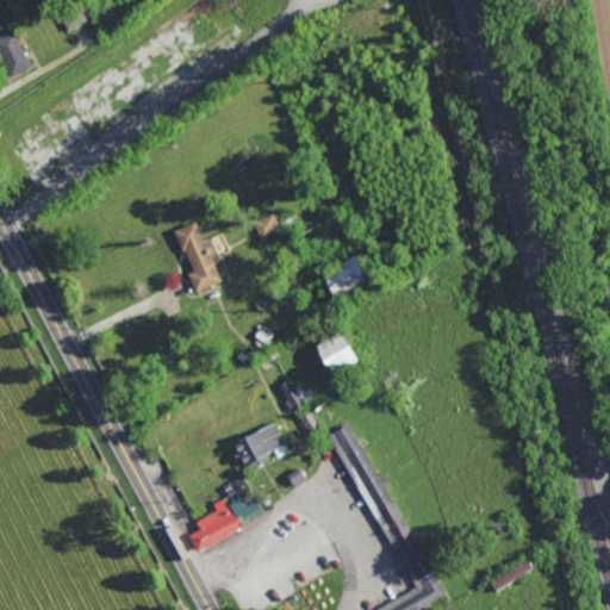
[(69,30),(57,7),(68,1),(67,0),(78,0),(88,19),(69,30)]
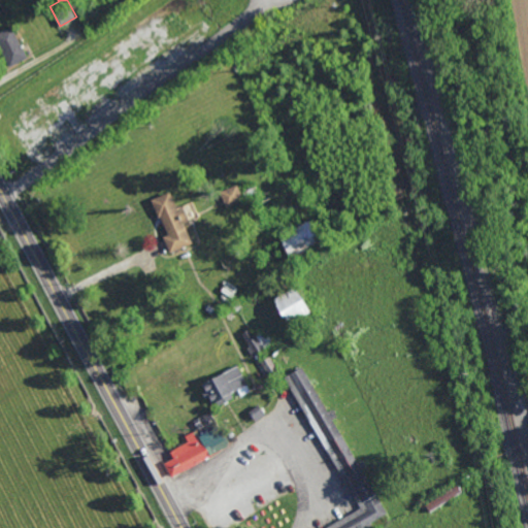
[(10,67),(0,47),(0,32),(11,26),(28,57),(10,67)]
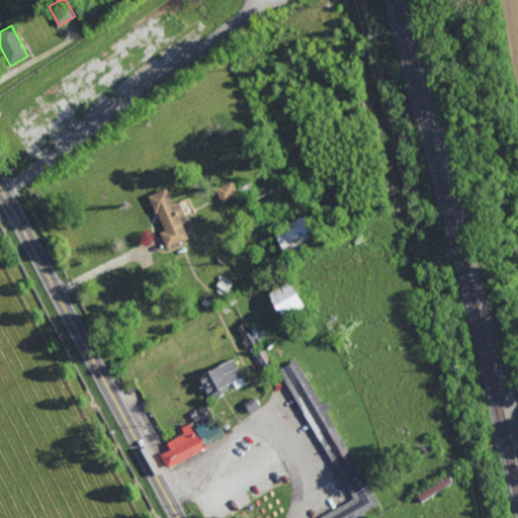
[(221,203),(214,188),(232,180),(239,195),(221,203)]
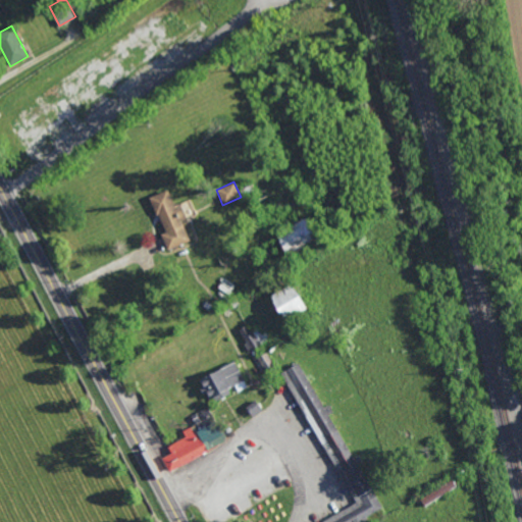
[(176,207),(183,204),(189,220),(181,223),(190,242),(168,251),(161,235),(166,231),(159,215),(158,215),(150,198),(168,190),(176,207)]
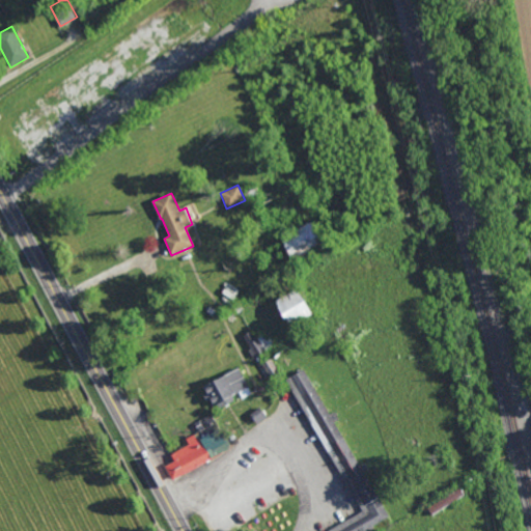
[(291,262),(279,238),(310,222),(323,247),(291,262)]
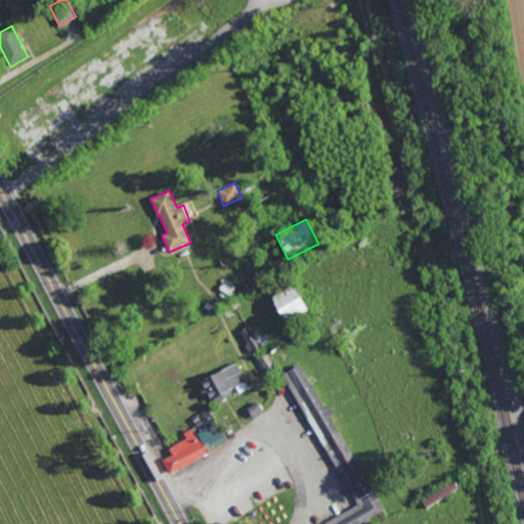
[(282,324),(269,299),(293,286),(307,311),(282,324)]
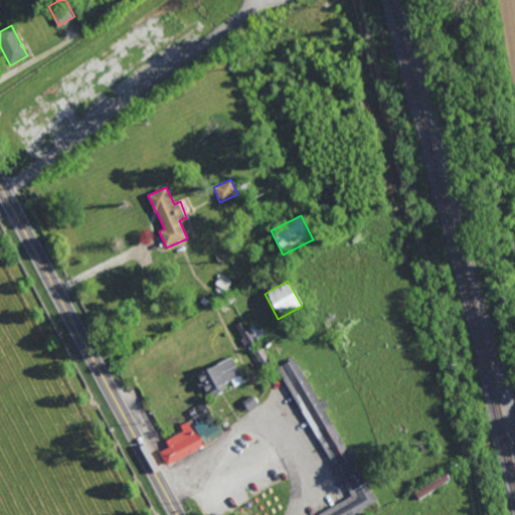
[(225,305),(226,306),(227,307),(227,308),(228,310),(227,311),(227,312),(226,312),(225,313),(224,313),(223,313),(222,313),(221,312),(220,312),(220,311),(219,310),(219,309),(219,308),(220,307),(221,306),(222,305),(223,305),(224,305),(225,305)]
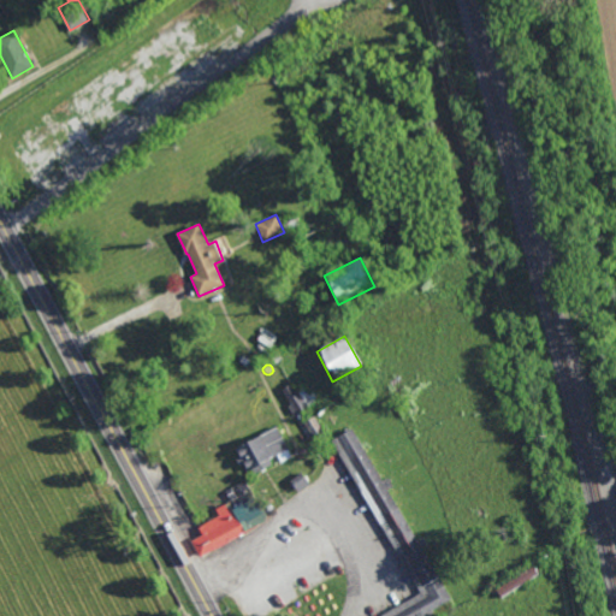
[(366,384),(362,377),(369,373),(373,380),(366,384)]
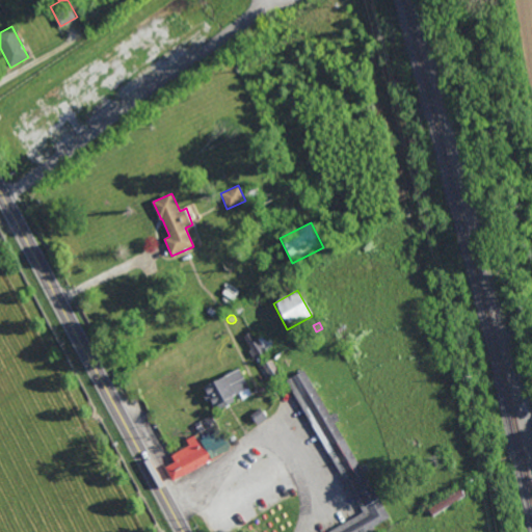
[(256,340),(262,336),(266,342),(270,340),(273,344),(254,356),(242,337),(250,331),(256,340)]
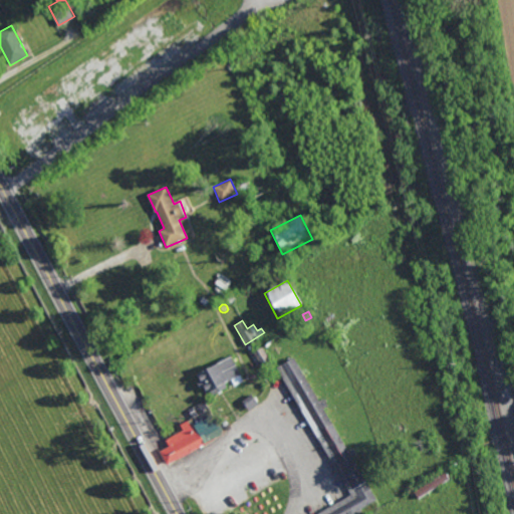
[(261,363),(253,349),(261,344),(269,358),(261,363)]
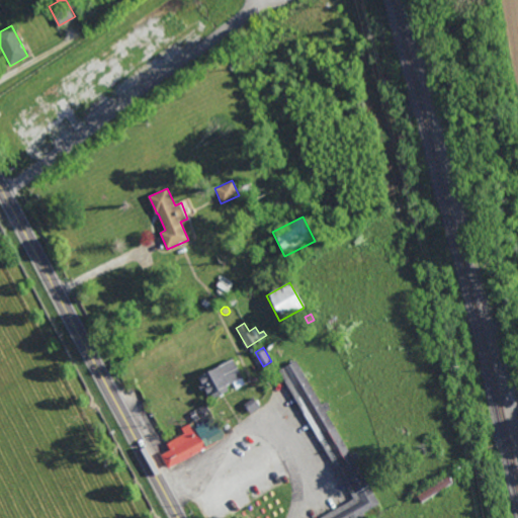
[(228,387),(212,396),(210,391),(206,393),(204,387),(200,390),(197,383),(200,381),(196,374),(232,356),(242,375),(226,383),(228,387)]
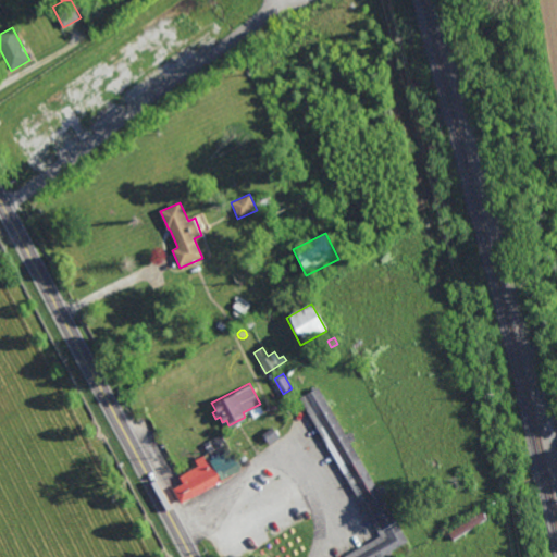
[(339,556),(380,534),(300,395),(319,384),(346,432),(350,430),(355,437),(350,440),(378,486),(382,484),(386,492),(382,494),(408,540),(378,556),(339,556)]
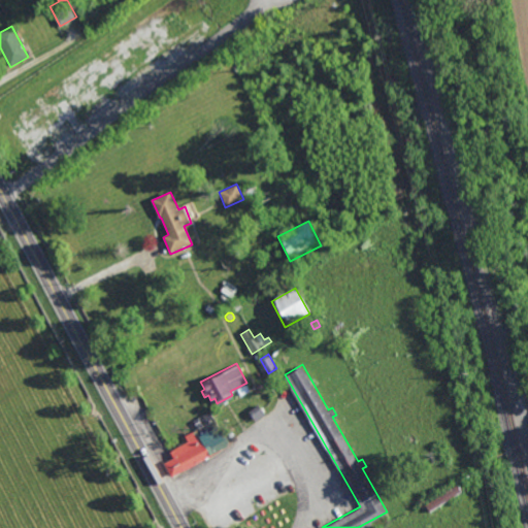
[(256,419),(248,408),(257,402),(264,413),(256,419)]
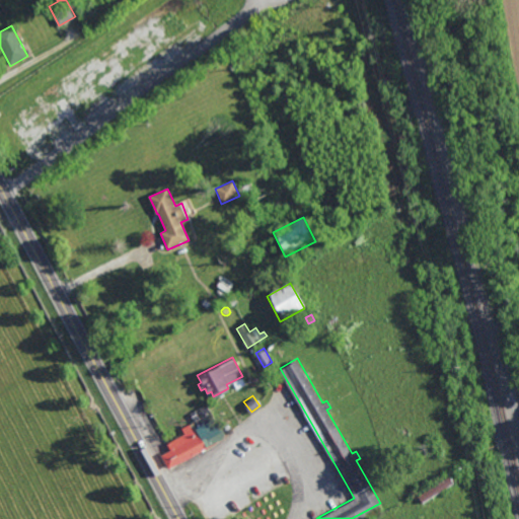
[(192,429),(195,427),(206,446),(168,465),(162,453),(170,449),(166,442),(183,432),(181,427),(189,423),(192,429)]
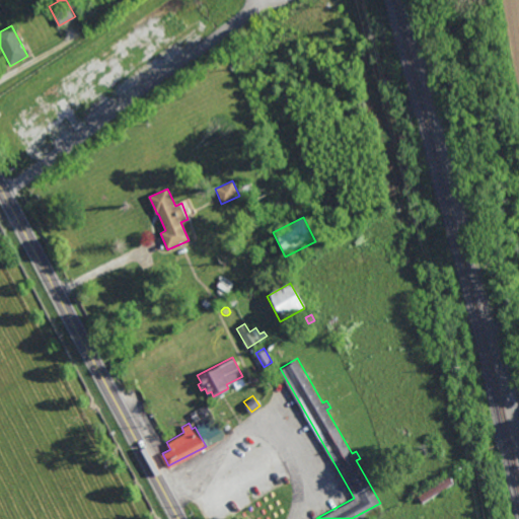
[(420,498),(451,478),(455,486),(425,505),(420,498)]
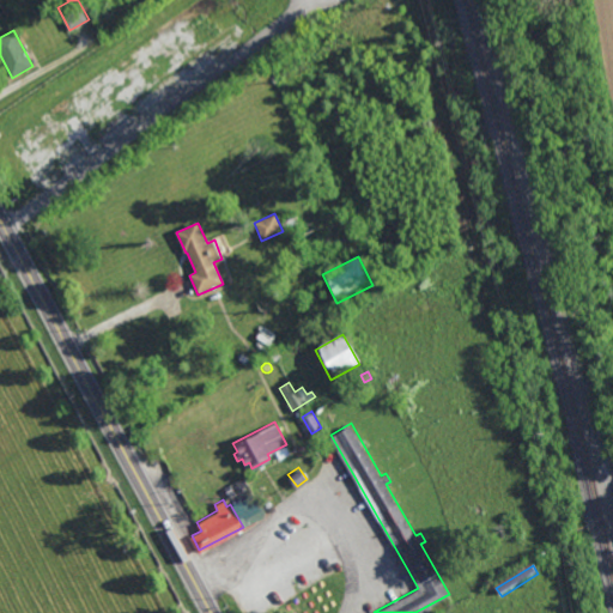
All buildings are outlined.
